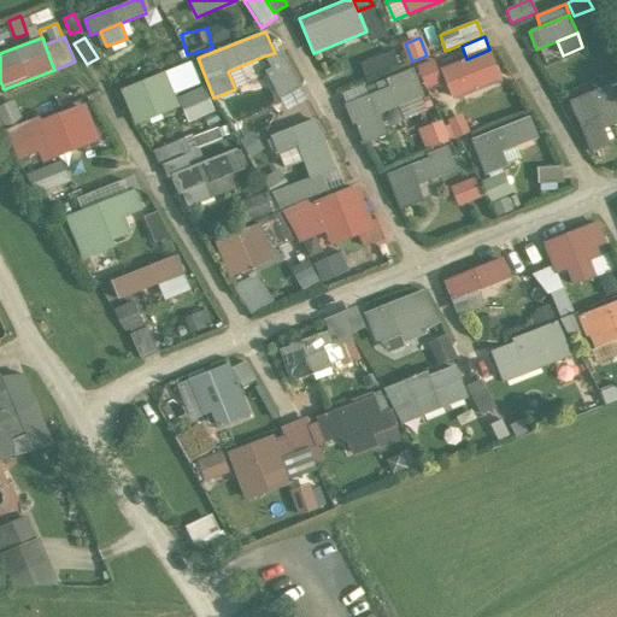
[(281,50),(275,53),(265,56),(272,69),(265,71),(281,97),(300,87),(281,50)]
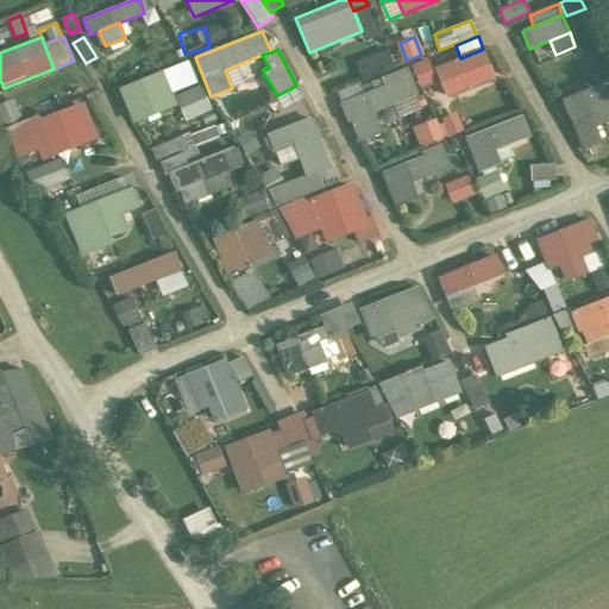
[(495,79),(483,49),(460,58),(435,68),(447,98),(495,79)]
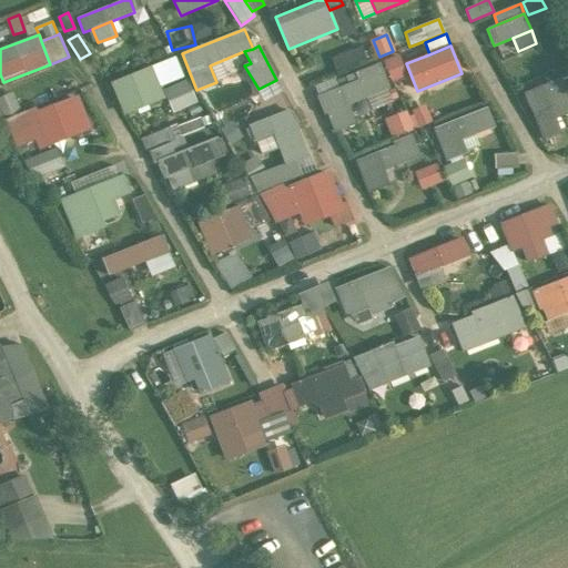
[(406,75),(398,56),(385,61),(393,81),(406,75)]
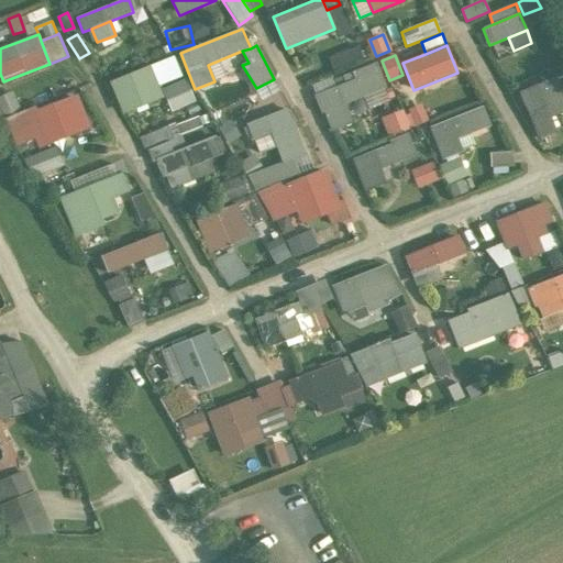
[(174,57),(150,66),(157,84),(180,75),(174,57)]
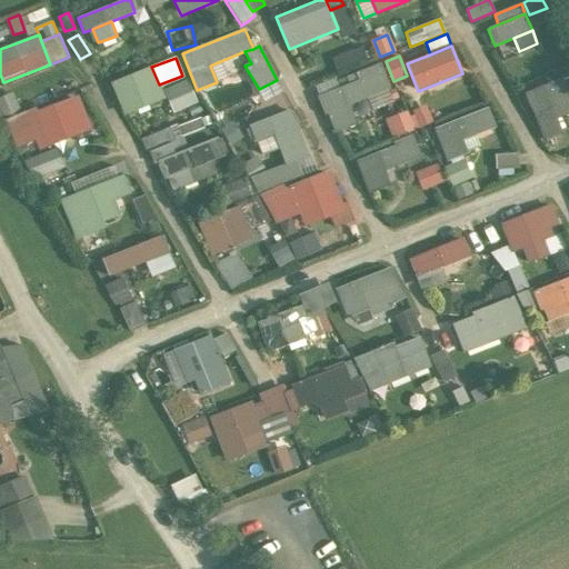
[(388,90),(391,88),(381,63),(316,89),(326,115),(328,113),(336,132),(356,125),(349,105),(369,97),(373,109),(392,101),(388,90)]
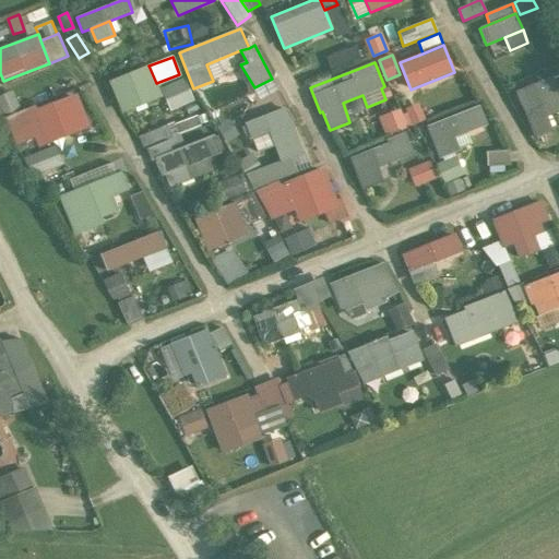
[(156,83),(149,66),(109,82),(121,113),(162,97),(156,83)]
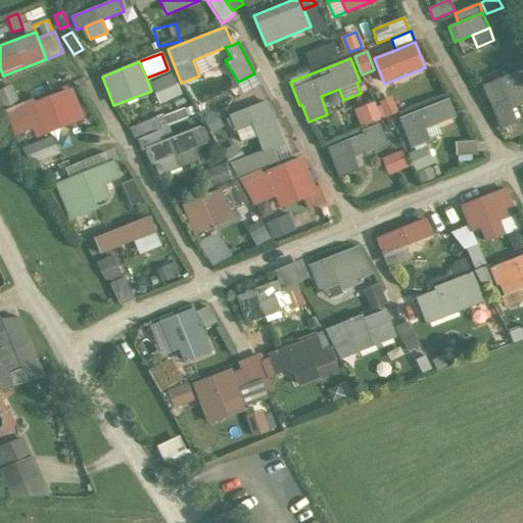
[(522,68),(482,86),(500,129),(517,122),(512,108),(522,103),(522,68)]
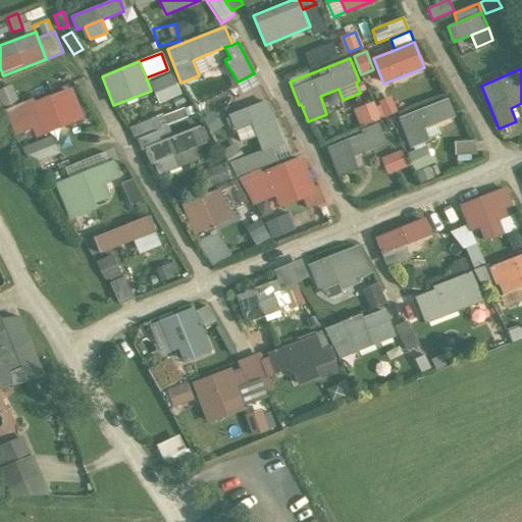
[(180,95),(171,73),(151,83),(160,104),(180,95)]
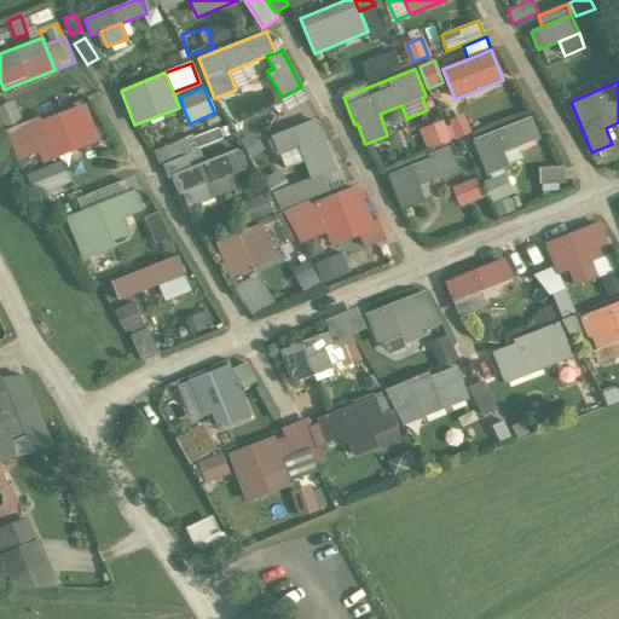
[(23,121),(13,100),(0,106),(0,116),(5,128),(23,121)]
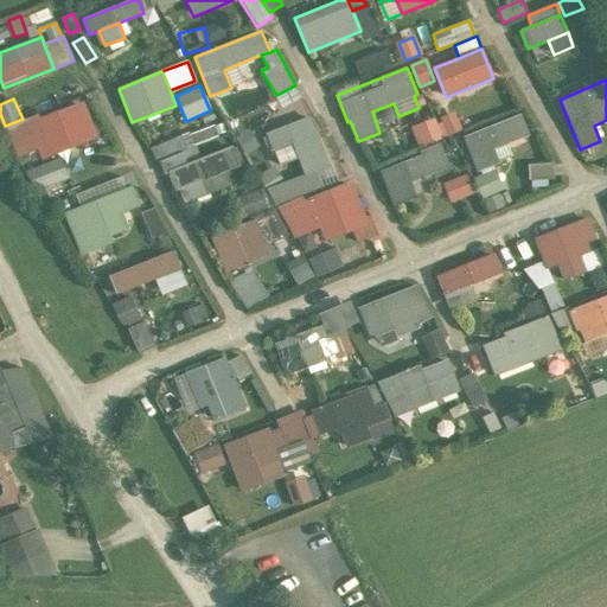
[(97,138),(84,102),(39,119),(38,115),(5,128),(17,158),(37,151),(40,160),(97,138)]
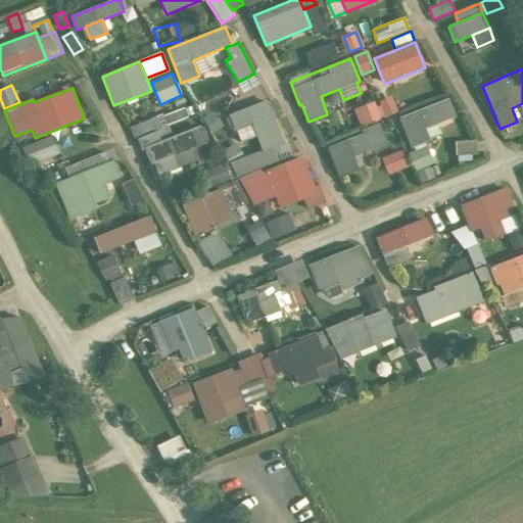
[(374,103),(354,110),(362,127),(396,113),(390,97),(380,101),(382,105),(376,107),(374,103)]
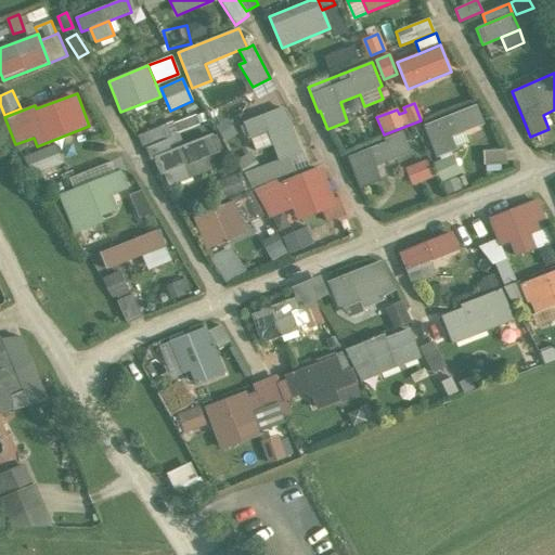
[(483,124),(476,105),(424,126),(437,157),(456,150),(451,137),(483,124)]
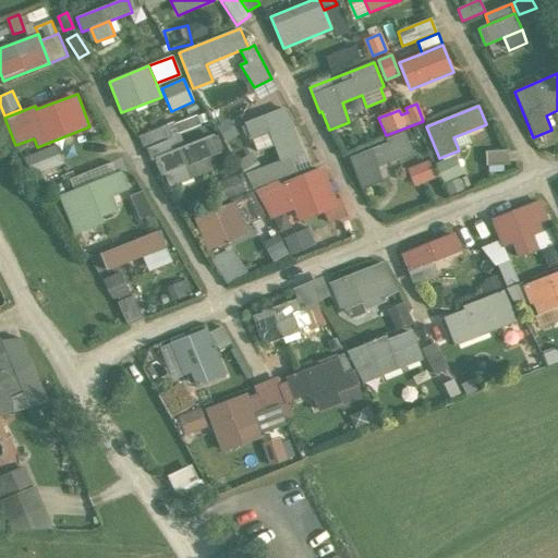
[(302,153),(284,108),(244,123),(251,140),(269,133),(280,161),(302,153)]
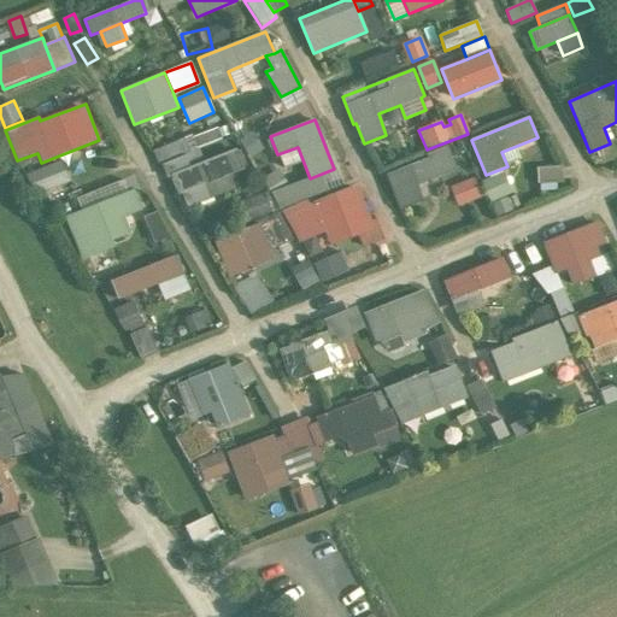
[(192,137),(197,150),(222,140),(217,128),(192,137)]
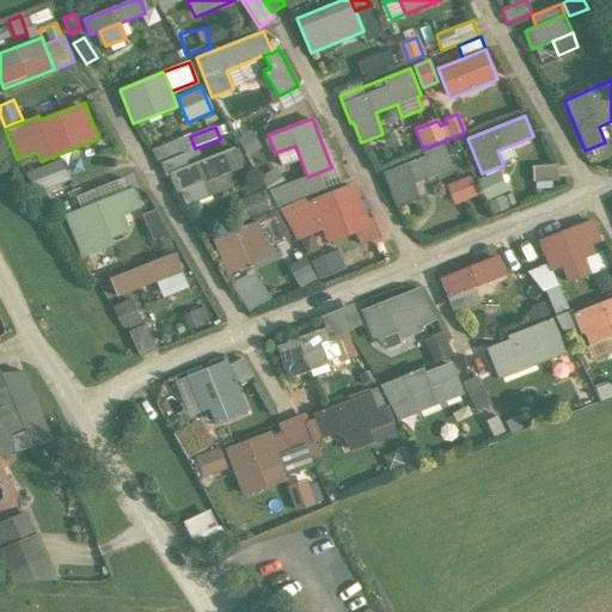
[(261,147),(251,130),(238,139),(248,155),(261,147)]
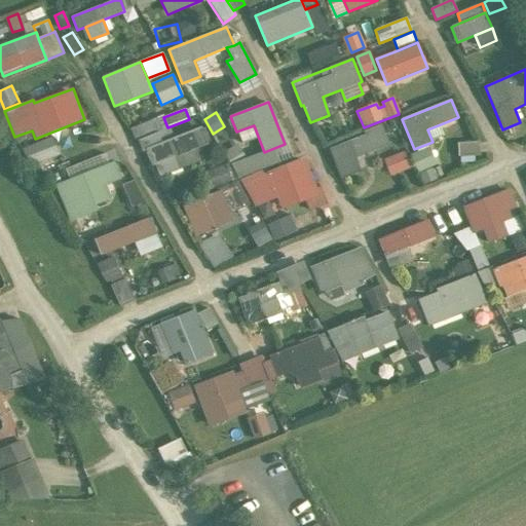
[(162,115),(156,118),(161,130),(167,127),(163,117),(162,115)]
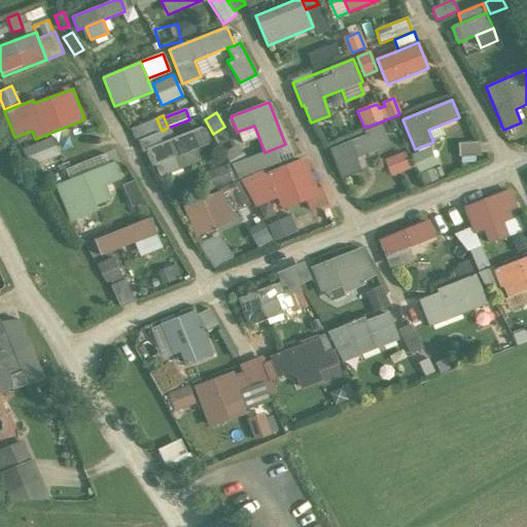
[(162,131),(156,118),(131,129),(136,141),(139,140),(159,132),(162,131)]
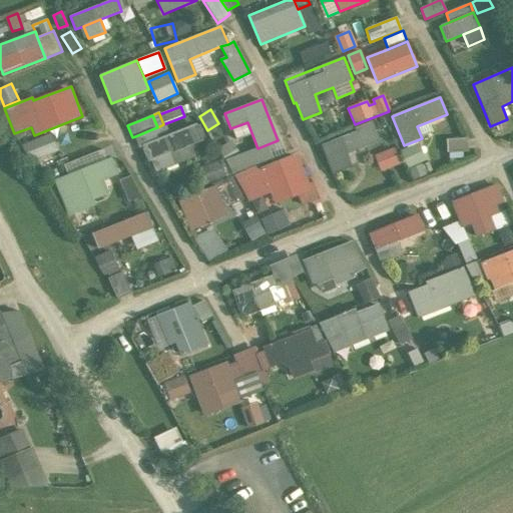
[(357,131),(322,145),(333,173),(353,166),(347,153),(379,140),(371,122),(356,128),(357,131)]
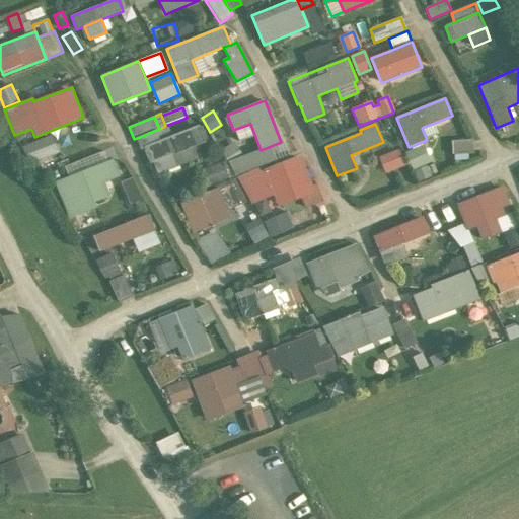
[(206,143),(198,125),(160,141),(144,147),(151,165),(153,164),(194,148),(206,143)]
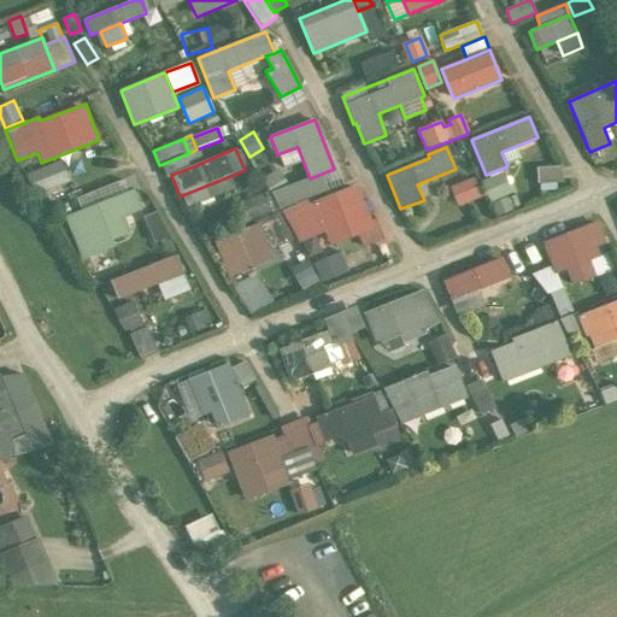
[(186,154),(163,164),(168,176),(171,175),(191,168),(186,154)]
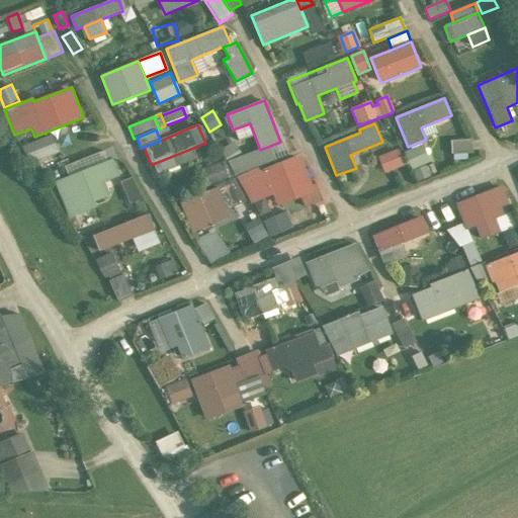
[(58,153),(51,136),(26,145),(32,162),(58,153)]
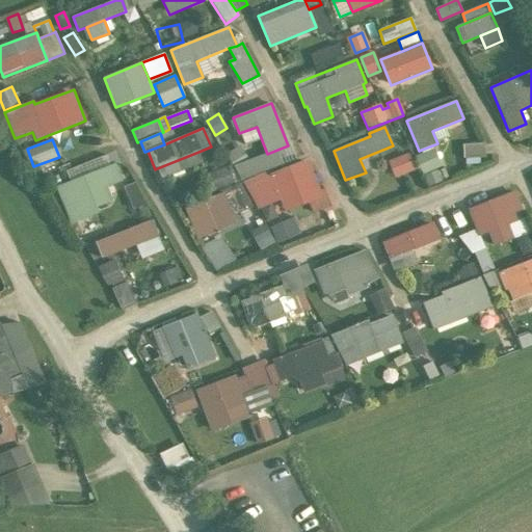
[(485,157),(484,143),(463,144),(464,159),(485,157)]
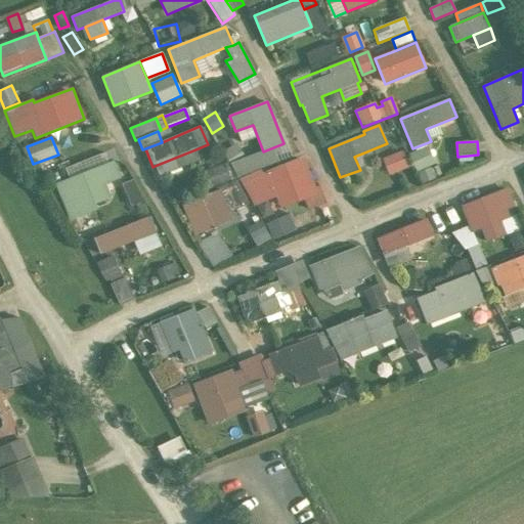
[(292,158),(286,142),(284,143),(263,151),(230,163),(237,178),(292,158)]
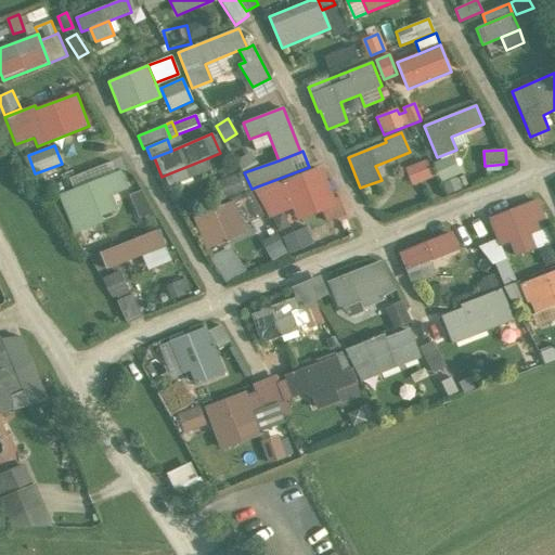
[(461,172),(452,155),(435,164),(442,181),(461,172)]
